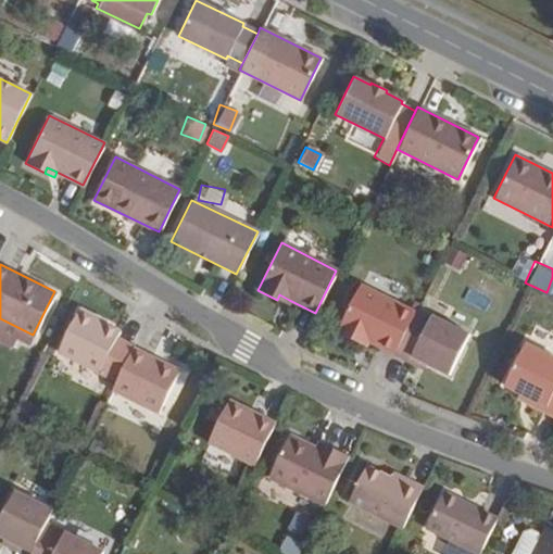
[(367,340),(393,354),(414,312),(359,284),(335,331),(355,341),(357,336),(367,340)]
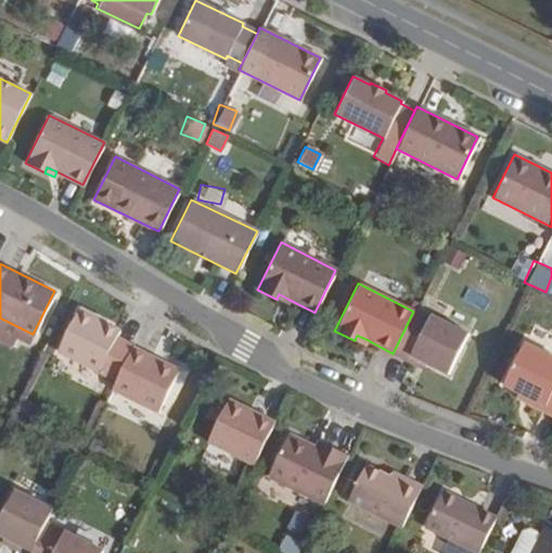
[(289,299),(279,294),(277,299),(286,304),(289,299)]
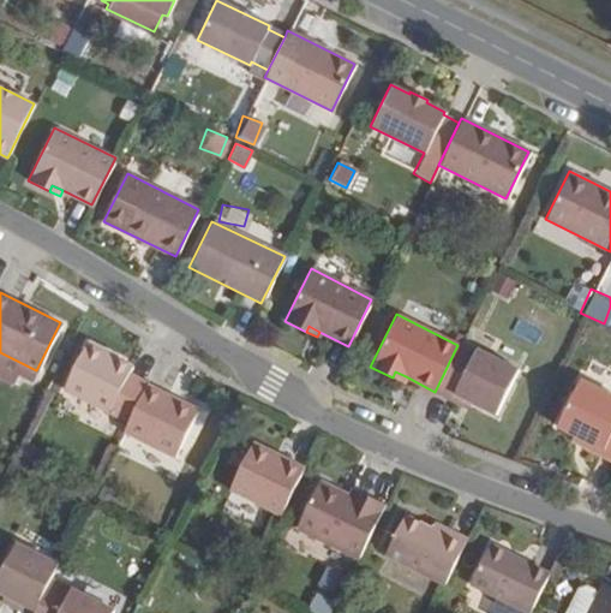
[(132,363),(87,340),(65,386),(129,418),(145,385),(147,382),(127,374),(132,363)]
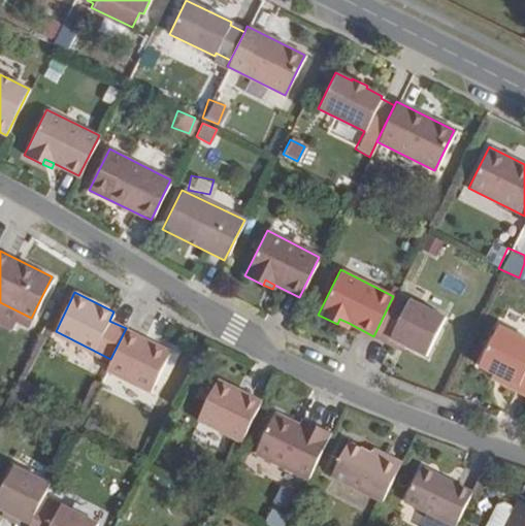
[(393,296),(373,336),(388,343),(391,337),(404,344),(425,355),(444,317),(395,292),(393,296)]
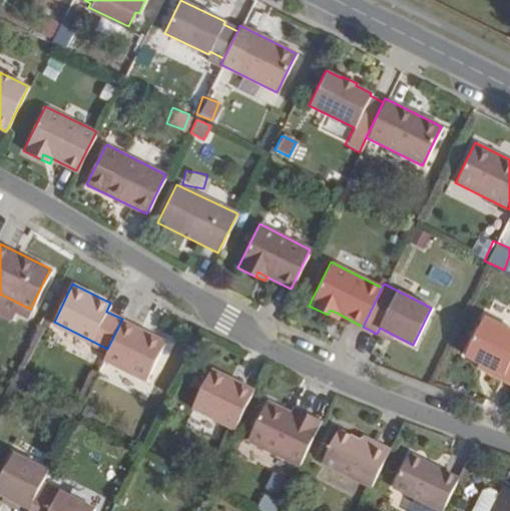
[(30,309),(0,294),(0,315),(10,320),(14,312),(25,317),(30,309)]
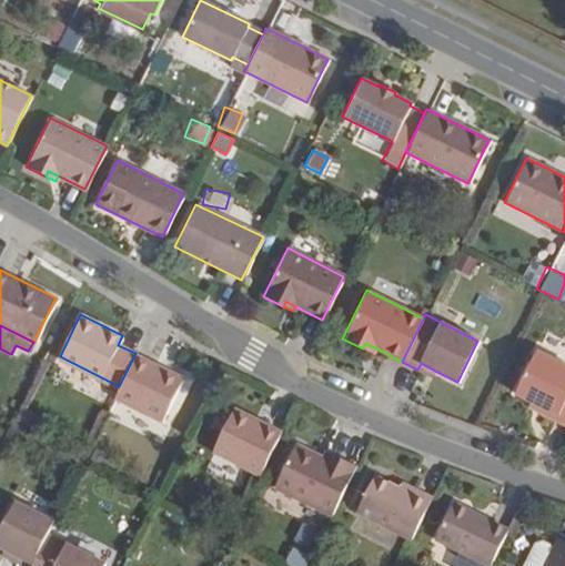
[(375,347),(365,343),(363,349),(373,353),(375,347)]
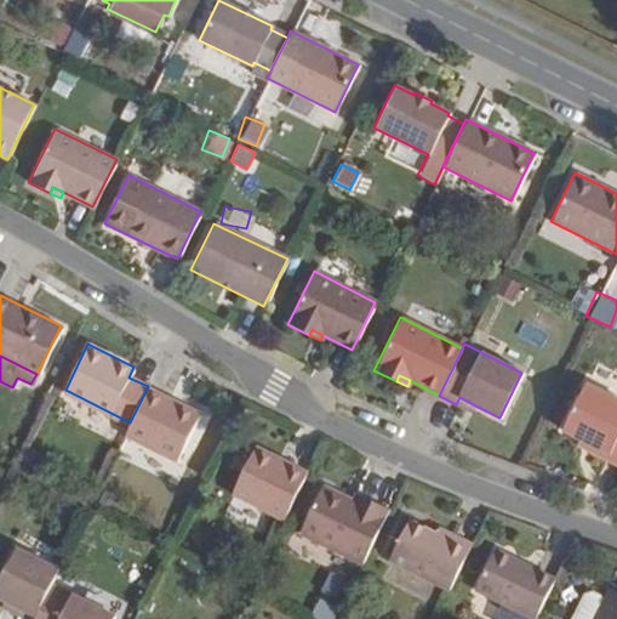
[(616,464),(616,399),(584,384),(561,430),(590,444),(588,450),(616,464)]
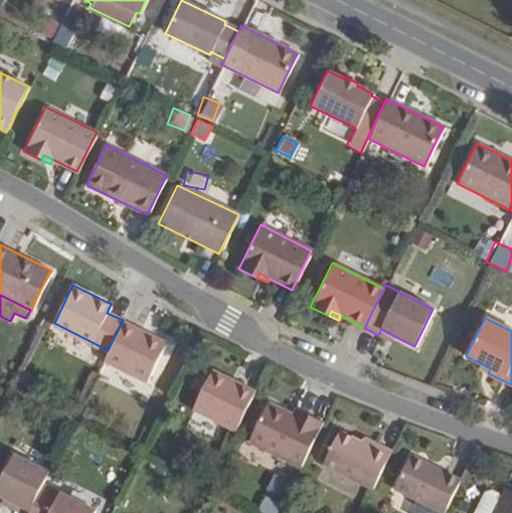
[(165,343),(122,322),(103,361),(145,382),(165,343)]
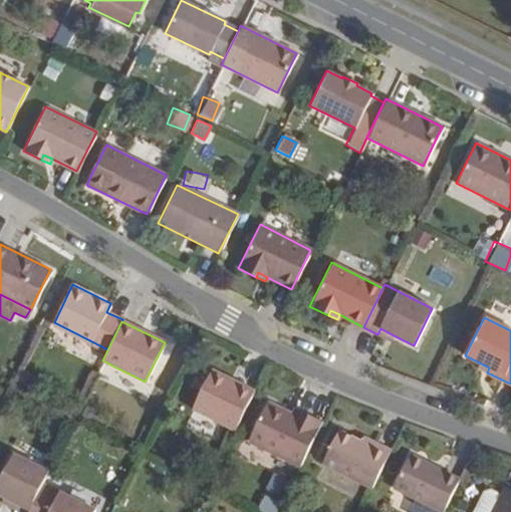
[(380,328),(377,334),(391,340),(394,335),(380,328)]
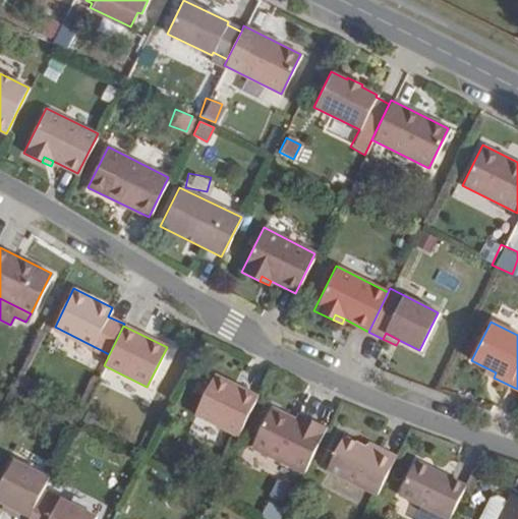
[(256,395),(213,373),(193,413),(237,435),(256,395)]
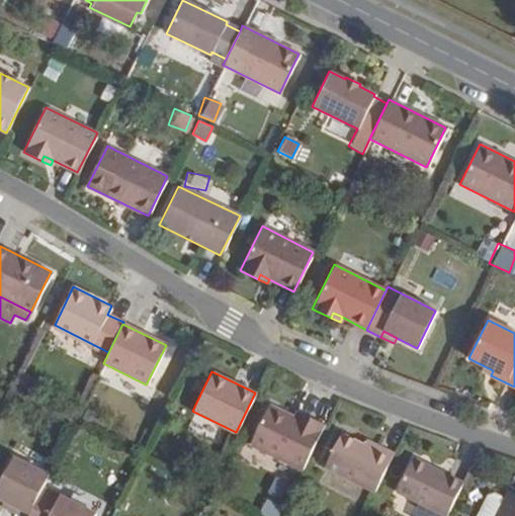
[(301,469),(323,424),(295,410),(293,416),(268,404),(248,444),(301,469)]
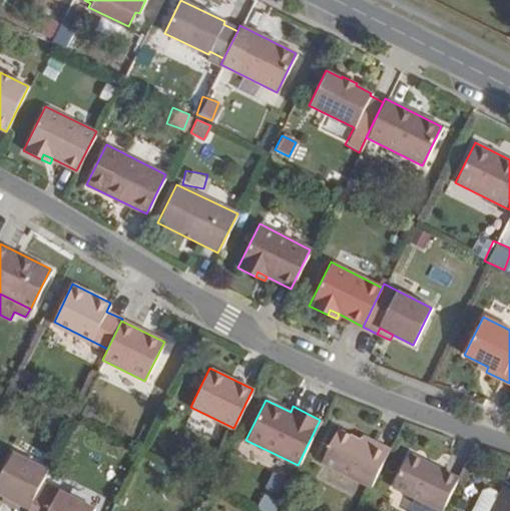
[(370,486),(389,448),(375,441),(372,446),(359,439),(337,429),(321,462),(370,486)]
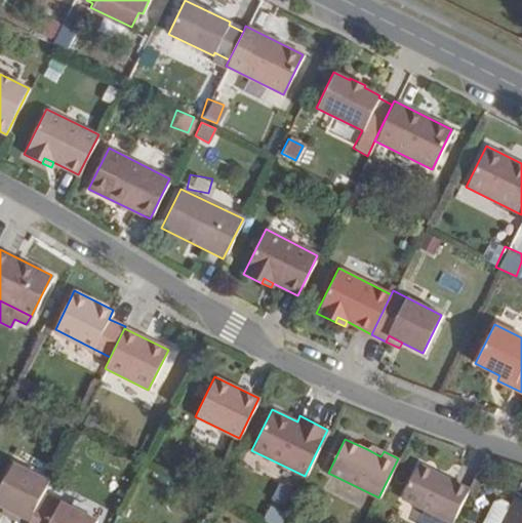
[(384,451),(369,444),(367,449),(380,456),(384,451)]
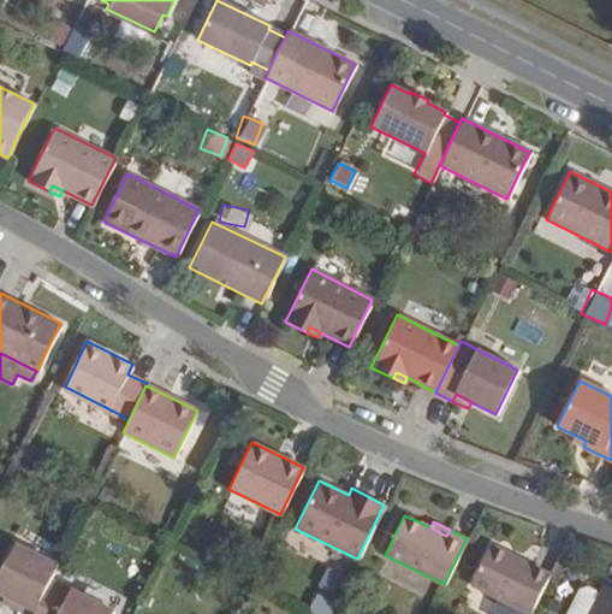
[(13,543),(0,571),(0,594),(17,602),(13,608),(24,613),(31,613),(49,578),(57,564),(13,543)]
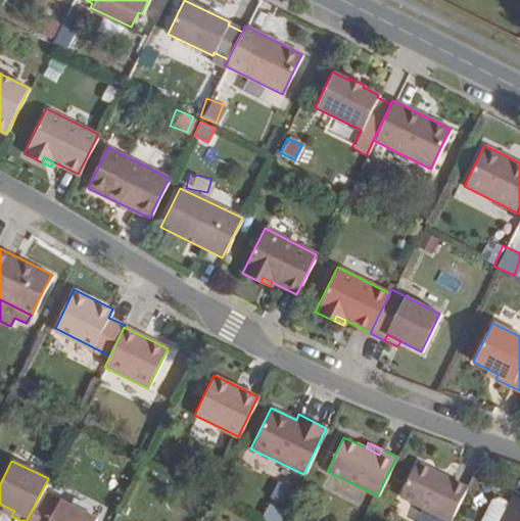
[(448,520),(466,487),(415,463),(398,495),(448,520)]
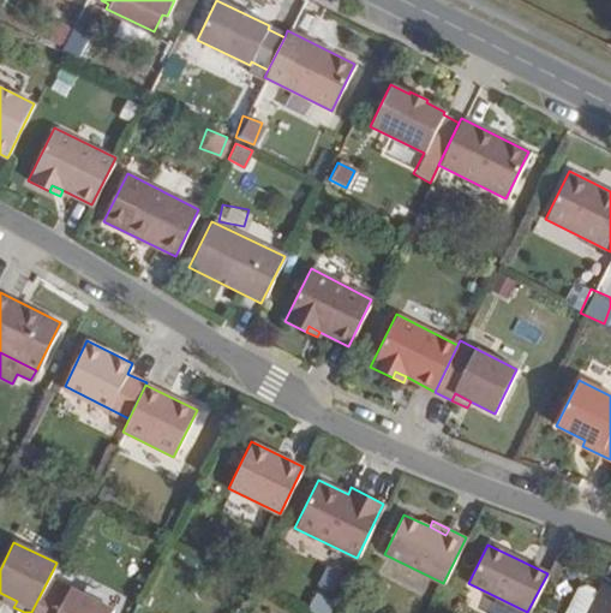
[(31,612),(109,612),(112,609),(49,577),(31,612)]
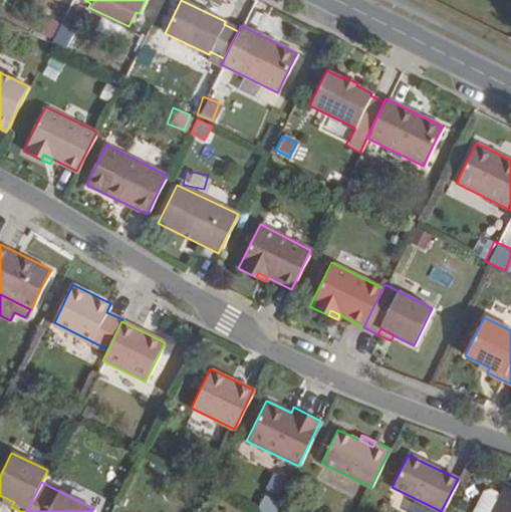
[(491,511),(510,511),(510,491),(504,488),(501,493),(491,511)]
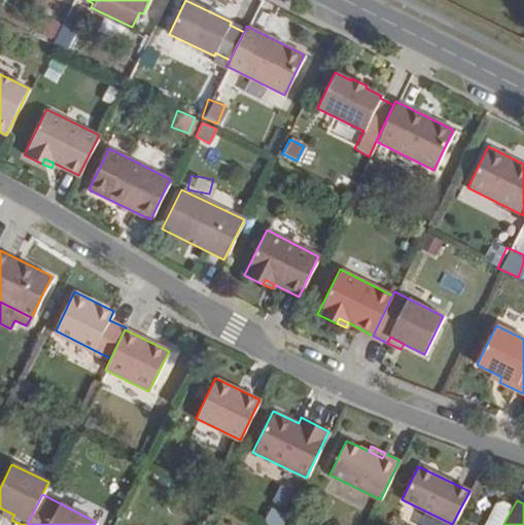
[(503,524),(514,505),(503,501),(495,504),(485,524),(503,524)]
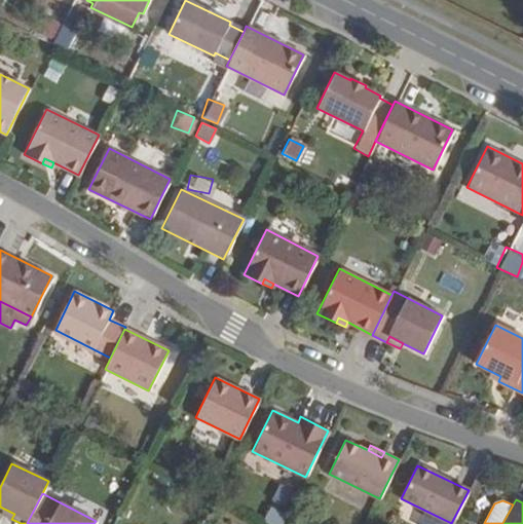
[(258,521),(266,523),(277,523),(283,513),(265,506),(258,521)]
